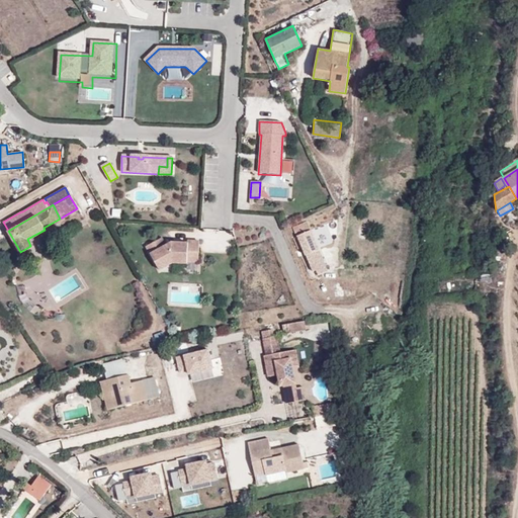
[(303,246),(314,271),(326,266),(324,262),(321,253),(311,230),(297,236),(298,237),(303,246)]
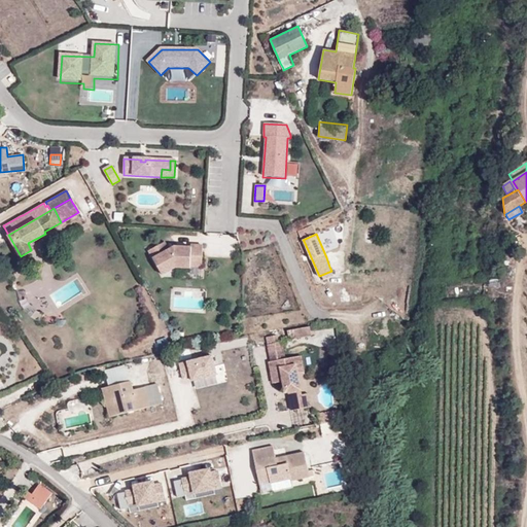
[(147,251),(161,275),(175,268),(189,269),(189,267),(201,268),(202,246),(190,245),(189,248),(174,247),(168,250),(163,243),(147,251)]
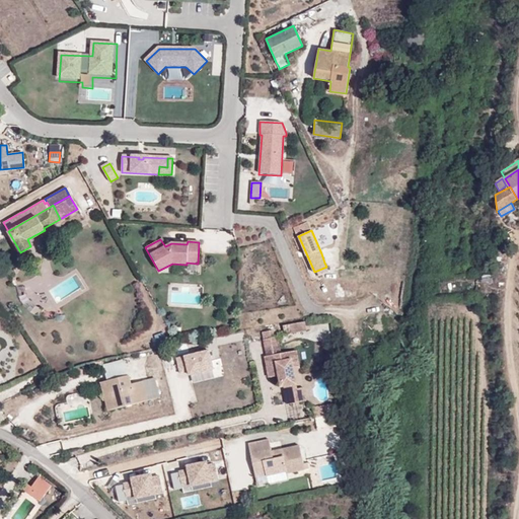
[(321,253),(324,263),(330,260),(327,250),(321,253)]
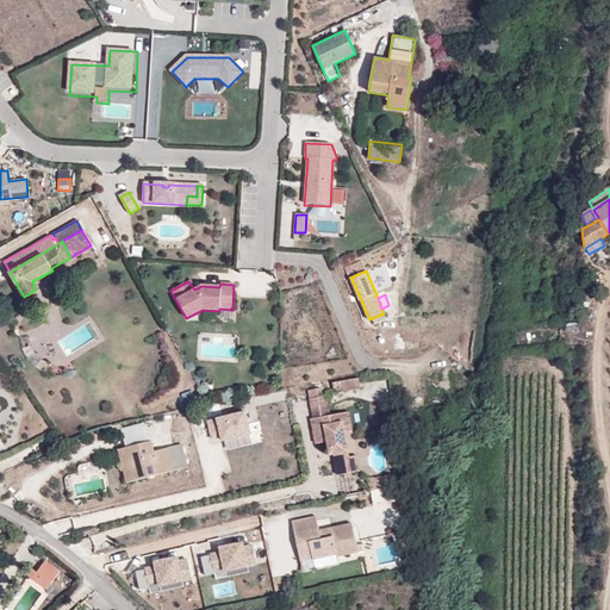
[(45,372),(50,362),(41,359),(36,366),(45,372)]
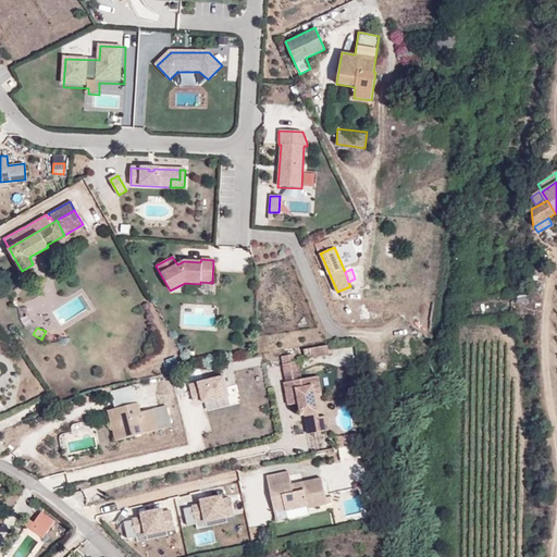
[(302,359),(326,356),(325,347),(301,350),(302,359)]
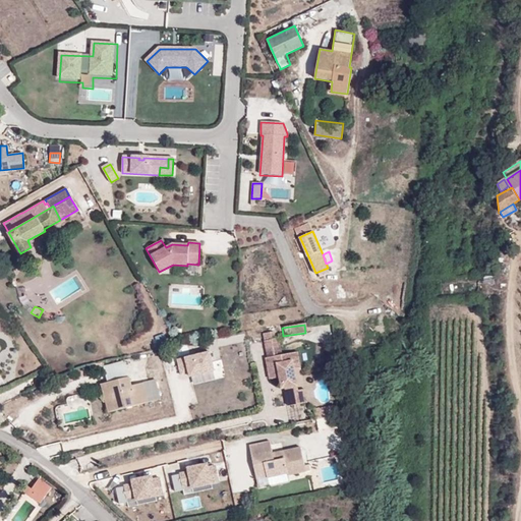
[(261,335),(264,351),(278,348),(276,339),(273,340),(271,333),(261,335)]
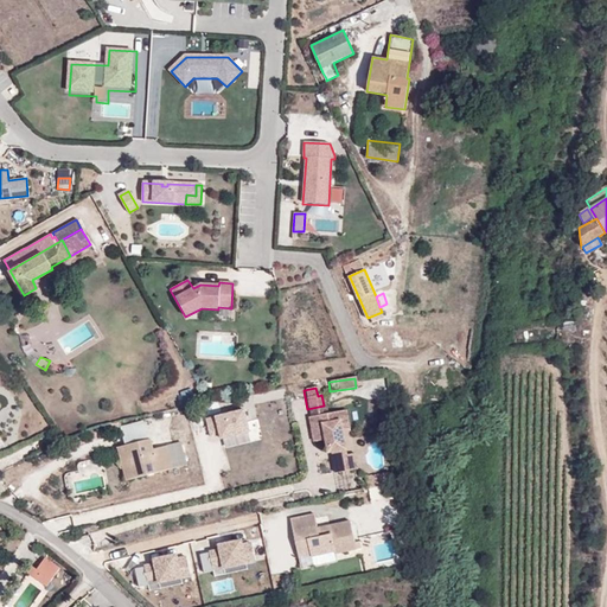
[(307,409),(308,417),(325,415),(324,406),(307,409)]
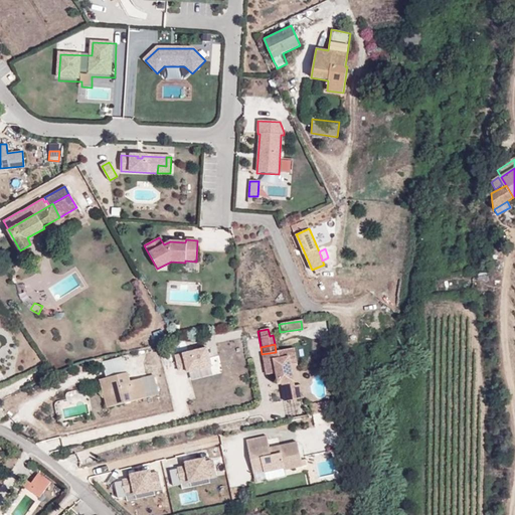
[(173,356),(177,371),(185,369),(185,372),(209,366),(205,348),(173,356)]
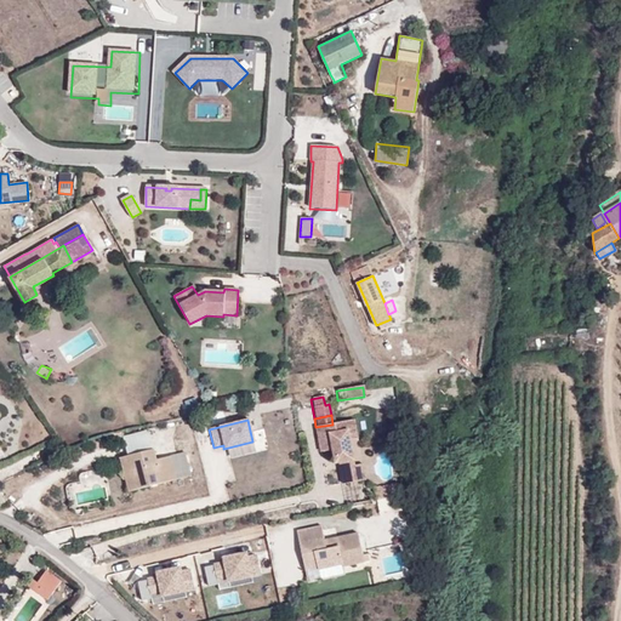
[(345,432),(346,440),(354,439),(351,421),(336,423),(337,433),(345,432)]
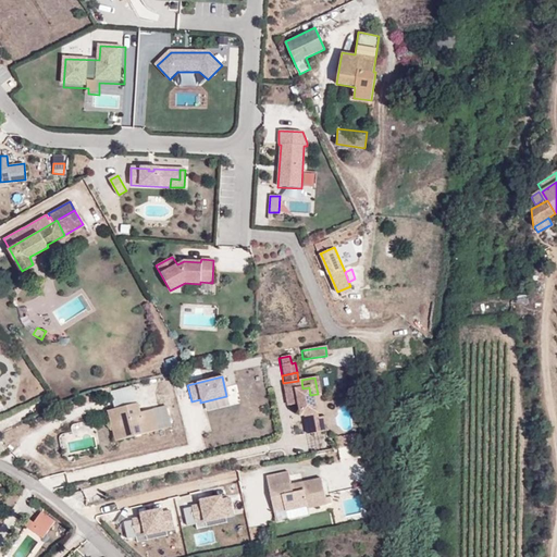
[(296,405),(296,409),(312,405),(310,395),(309,387),(302,388),(301,380),(298,381),(283,383),(281,383),(285,406),(296,405)]
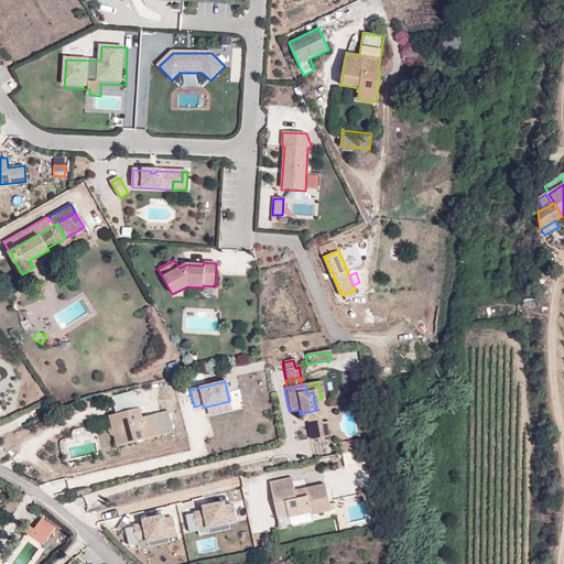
[(234,390),(236,408),(245,407),(242,389),(234,390)]
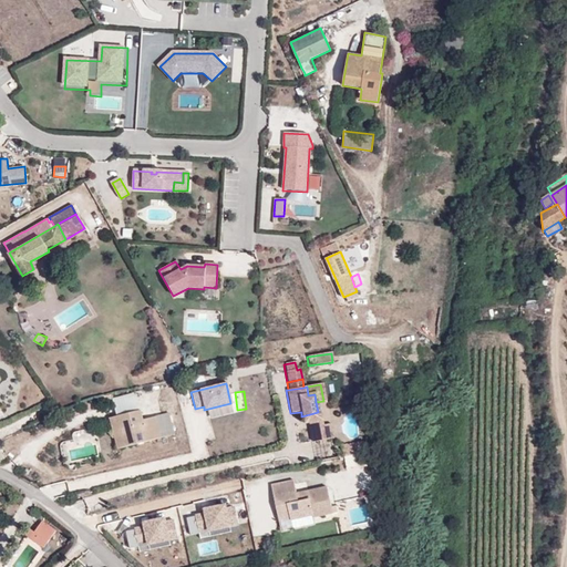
[(117,416),(138,411),(134,393),(113,399),(117,416)]
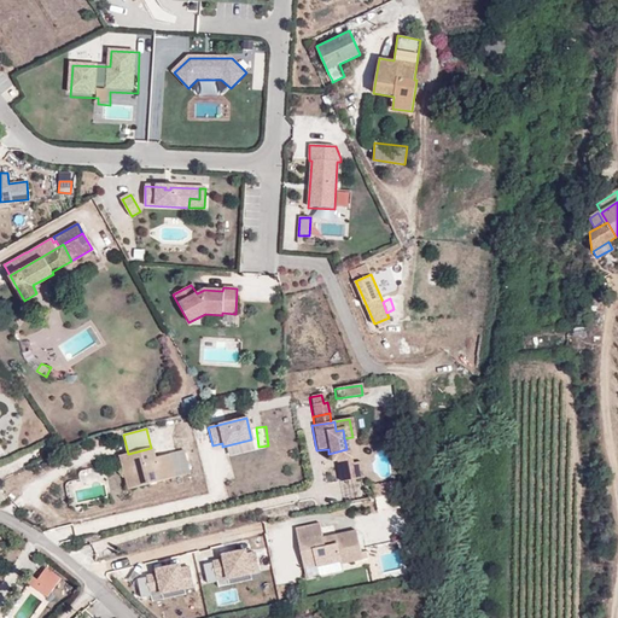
[(128,468),(123,471),(128,489),(176,477),(170,454),(157,458),(153,447),(151,448),(128,454),(124,454),(128,468)]
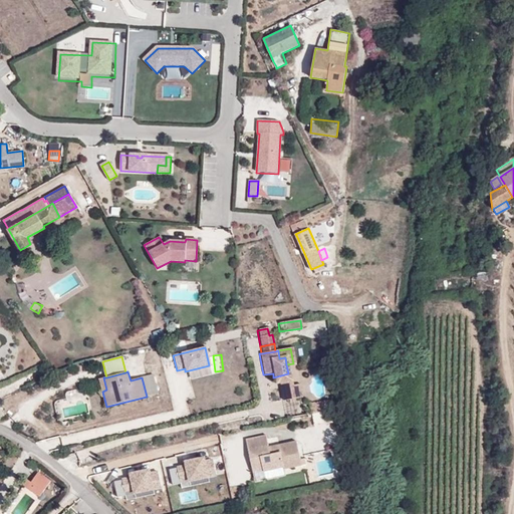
[(288,373),(273,377),(274,384),(278,383),(280,402),(294,400),(292,387),(290,387),(288,373)]
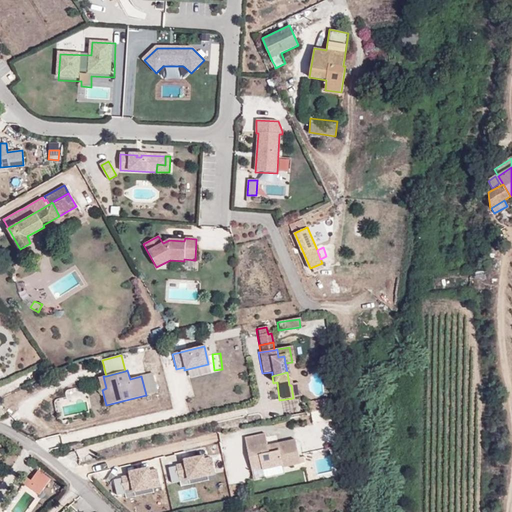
[(265,450),(264,446),(262,435),(241,439),(249,471),(259,469),(259,471),(279,466),(280,468),(297,464),(292,440),(274,444),(275,447),(265,450)]
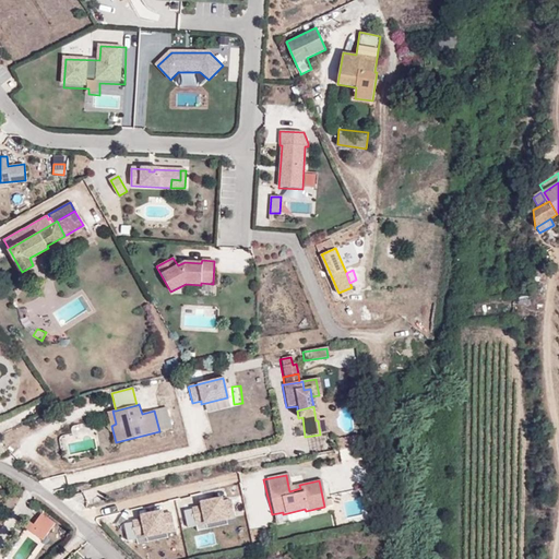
[(197,499),(198,503),(178,507),(182,524),(191,522),(191,518),(200,515),(201,520),(221,515),(229,514),(226,497),(217,499),(216,495),(197,499)]
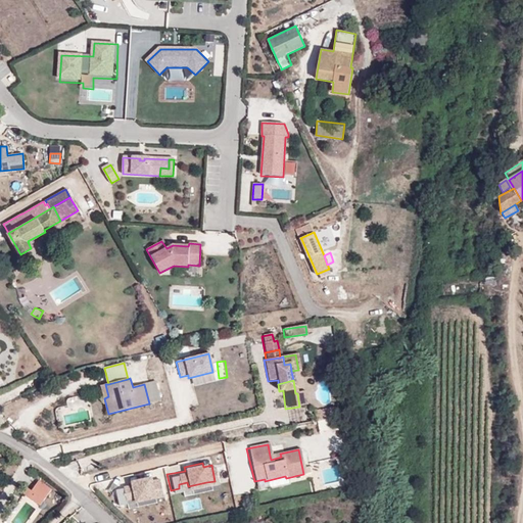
[(128,479),(129,482),(111,486),(114,502),(124,501),(123,496),(131,494),(132,498),(151,494),(159,492),(156,477),(147,478),(147,475),(128,479)]
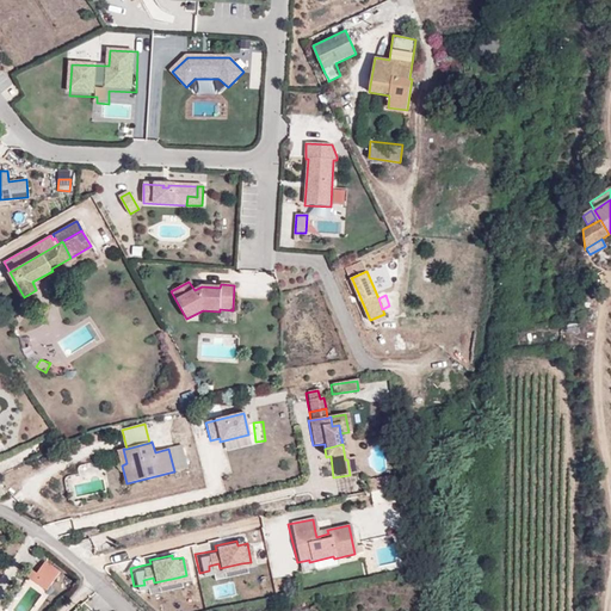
[(41,576),(36,582),(45,590),(59,572),(43,561),(36,573),(41,576)]
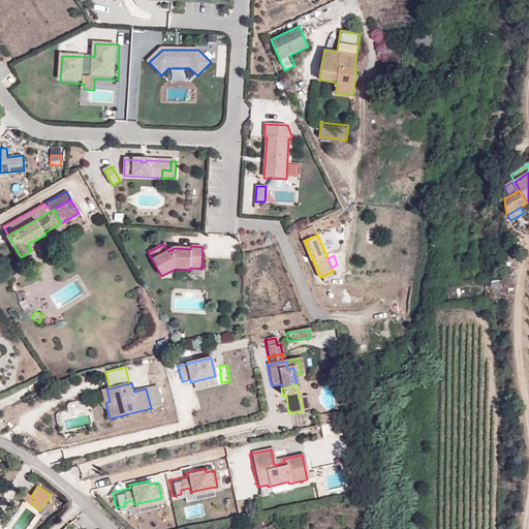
[(182,499),(210,493),(209,488),(190,492),(189,488),(181,490),(181,494),(182,499)]
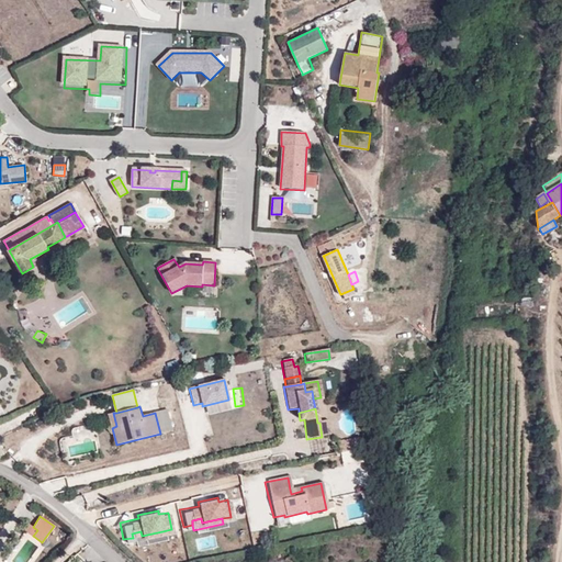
[(24,529),(33,536),(37,530),(33,527),(29,524),(24,529)]
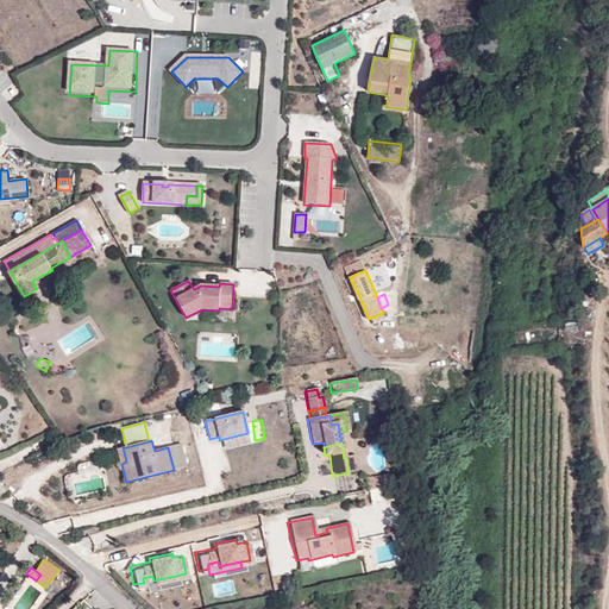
[(144,589),(177,582),(176,576),(154,581),(152,576),(143,578),(144,583),(143,583),(144,589)]
